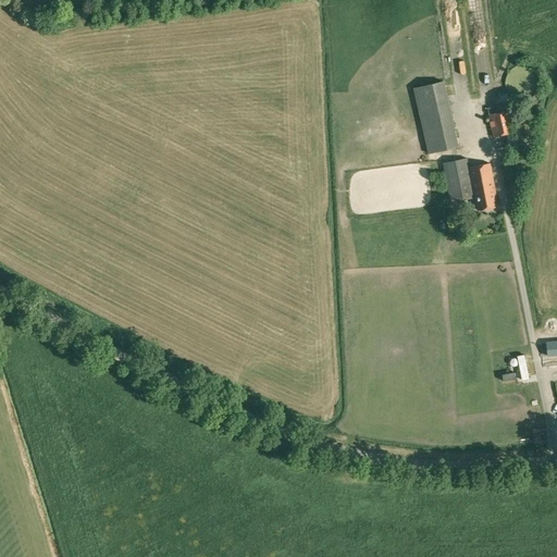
[(543,81),(543,79),(542,76),(541,73),(540,70),(537,67),(534,65),(532,64),(529,63),(525,63),(522,64),(519,65),(516,66),(514,69),(512,72),(510,75),(510,77),(510,81),(510,84),(511,87),(514,90),(516,93),(518,94),(521,96),(524,96),(527,96),(531,96),(533,95),(536,93),(539,91),(540,89),(541,86),(542,83),(543,81)]
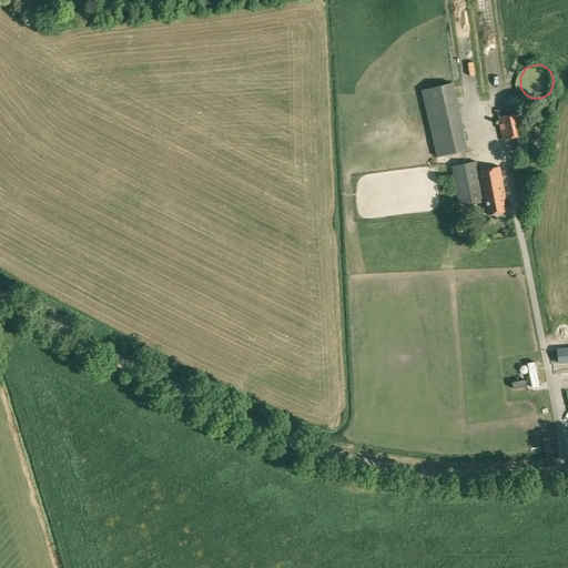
[(422,89),(437,158),(467,150),(452,83),(422,89)]
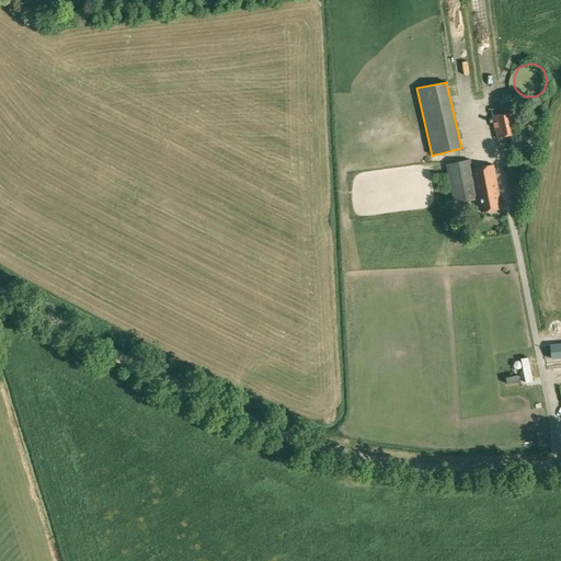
[(492,115),(496,137),(510,135),(512,142),(522,140),(515,111),(492,115)]
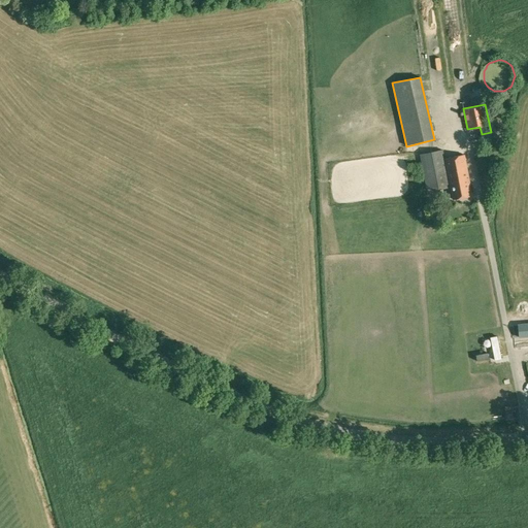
[(443,150),(421,155),(428,191),(451,187),(444,159),(443,150)]
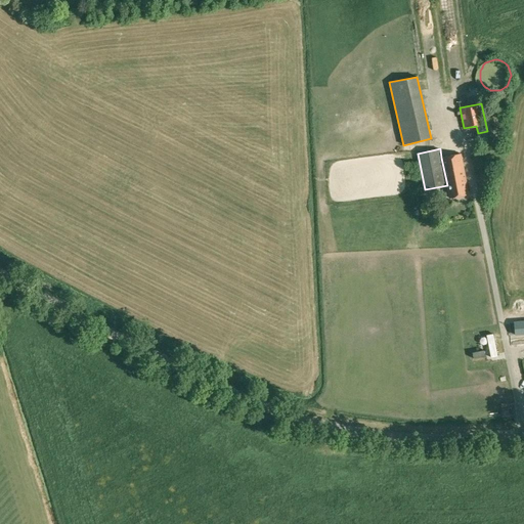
[(441,158),(447,185),(450,198),(468,194),(466,181),(467,181),(462,154),(441,158)]
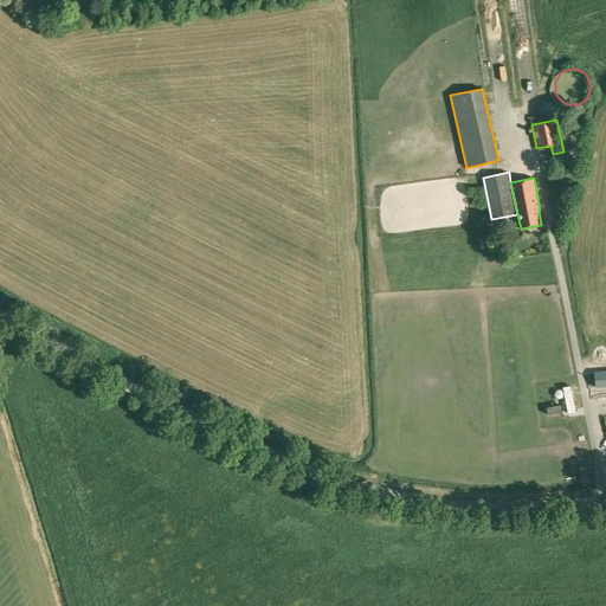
[(605,386),(605,371),(594,372),(595,388),(605,386)]
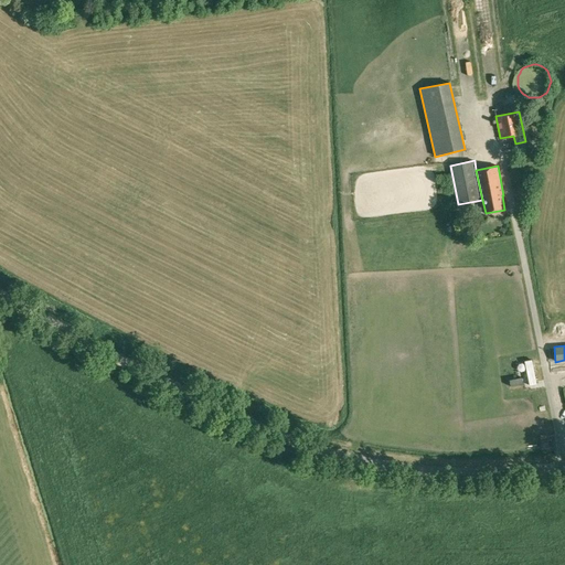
[(536,384),(532,360),(524,361),(529,385),(536,384)]
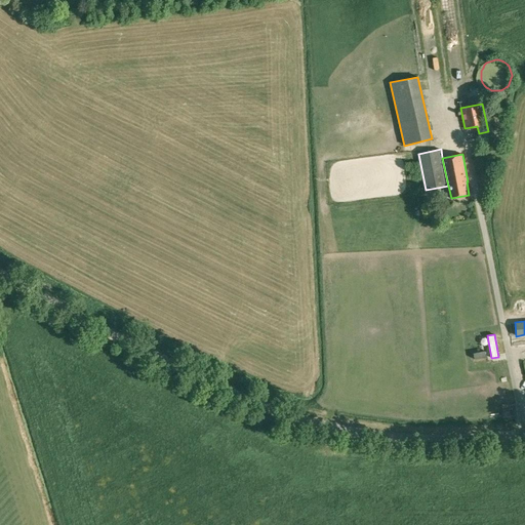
[(485,351),(473,353),(474,359),(486,357),(485,351)]
